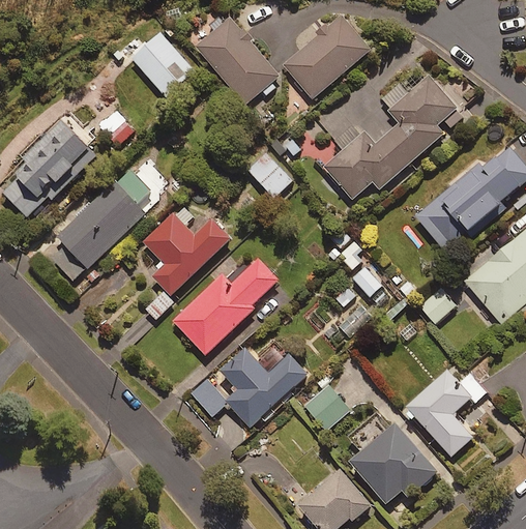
[(370,49),(341,15),(283,64),(312,98),(370,49)]
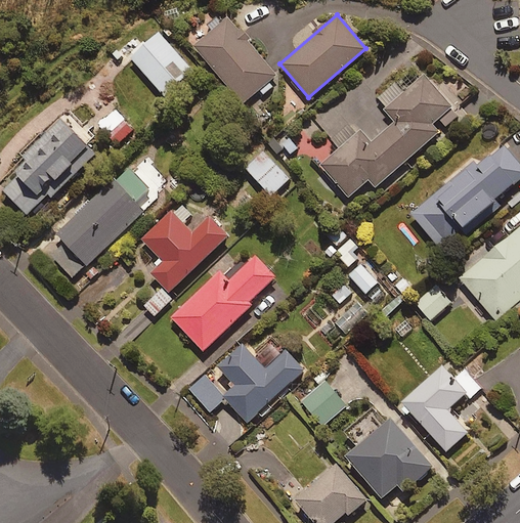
[(256,91),(260,95),(272,85),(268,81),(274,76),(226,18),(195,45),(242,102),(256,91)]
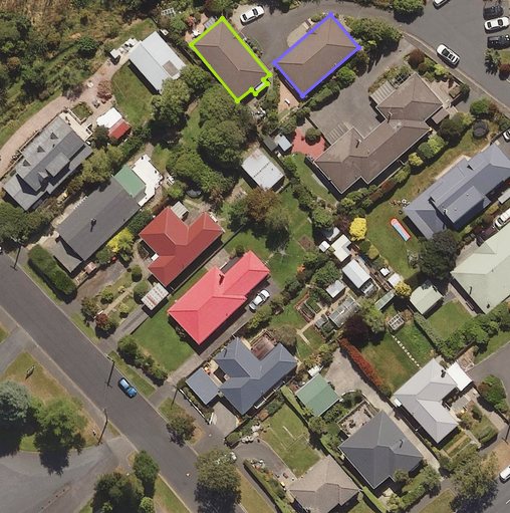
[(188,68),(155,31),(126,56),(160,93),(188,68)]
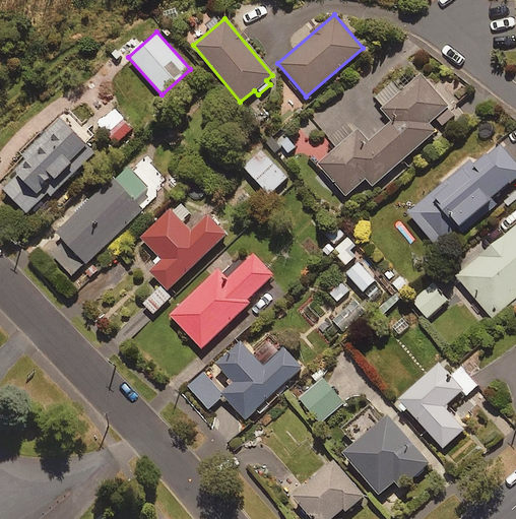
[(367,142),(347,120),(328,137),(336,146),(317,164),(345,195),(365,178),(372,186),(435,130),(429,122),(448,105),(420,73),(398,91),(390,82),(374,96),(393,120),(367,142)]
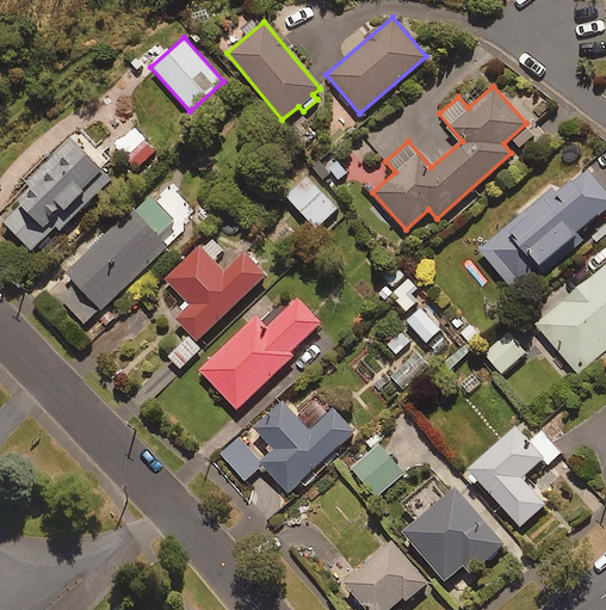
[(153,152),(133,128),(113,145),(134,168),(153,152)]
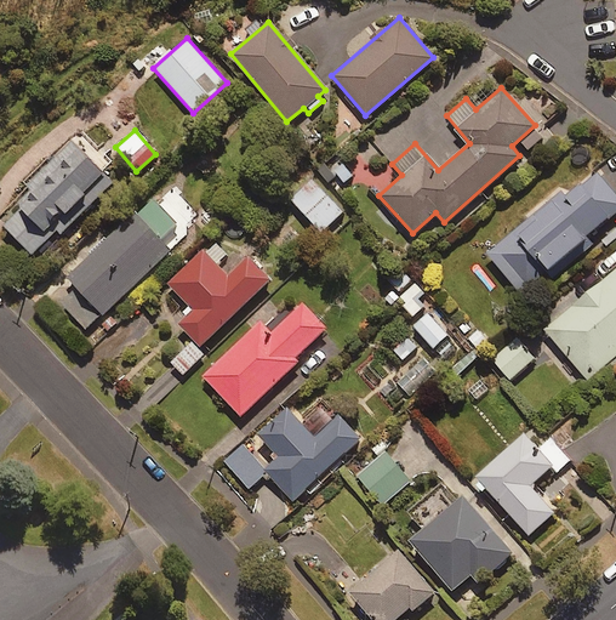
[(117,178),(73,136),(13,198),(21,206),(3,225),(33,254),(56,229),(60,233),(70,222),(66,219),(86,197),(92,203),(117,178)]
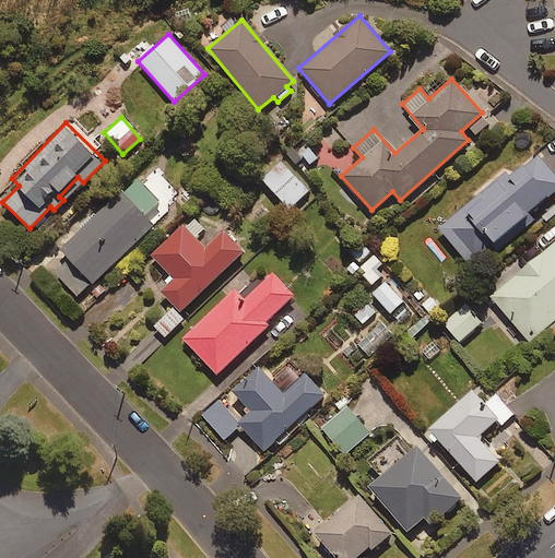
[(300,173),(315,156),(302,145),(287,162),(300,173)]
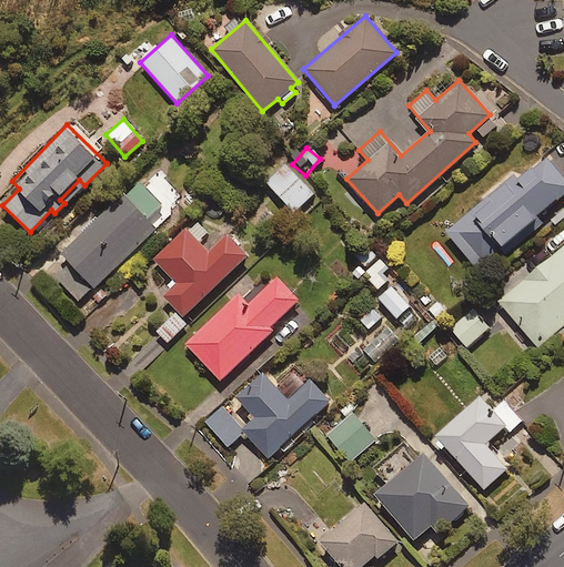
[(563,193),(563,179),(544,158),(520,180),(513,173),(446,234),(480,270),(563,193)]
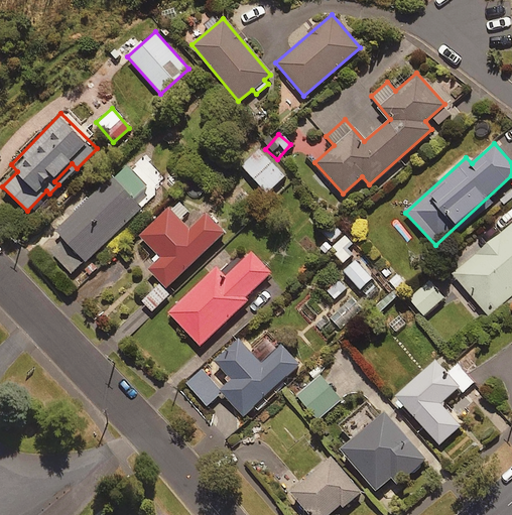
[(284,174),(261,151),(244,168),(266,191),(284,174)]
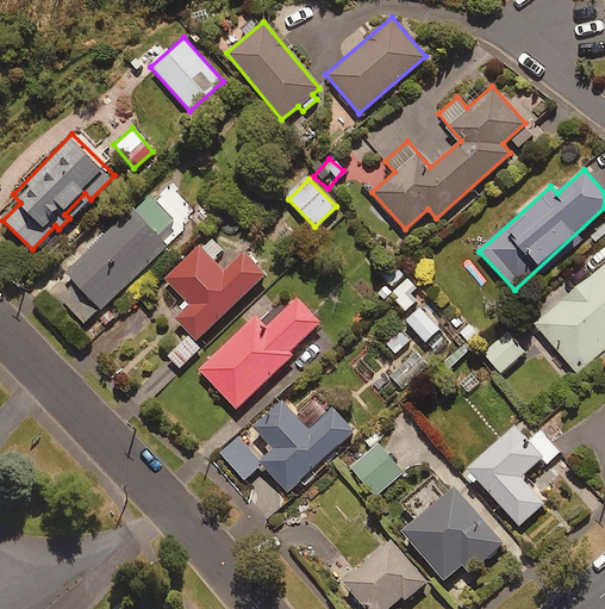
[(70,278),(99,309),(180,230),(148,196),(66,272),(70,278)]
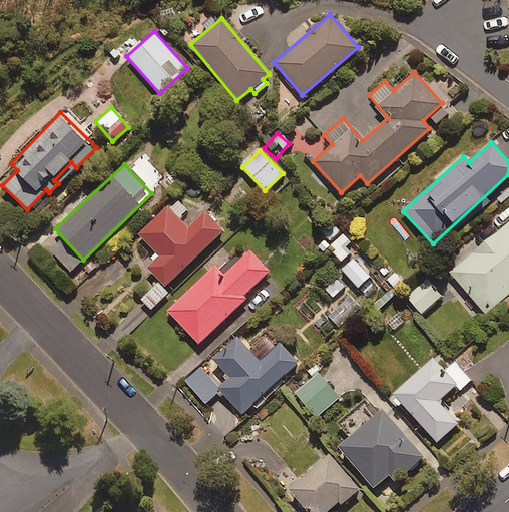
[(186,209),(175,198),(138,234),(160,257),(147,268),(164,286),(222,230),(204,212),(187,228),(177,218),(186,209)]
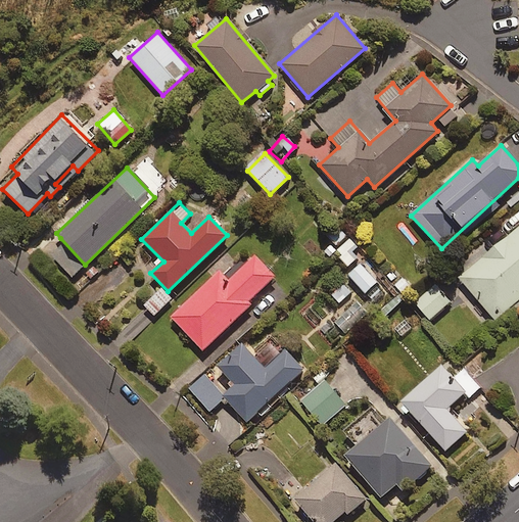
[(330,220),(320,232),(336,245),(346,233),(330,220)]
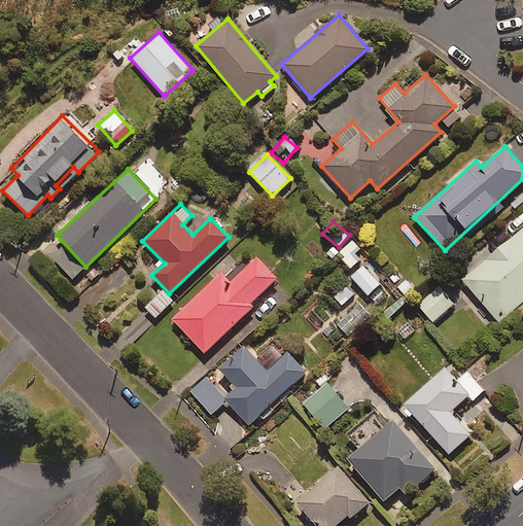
[(522,299),(522,226),(461,279),(496,321),(522,299)]
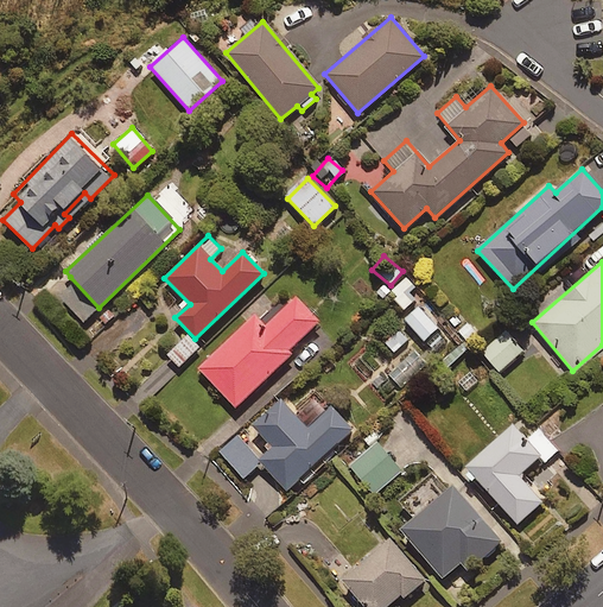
[(99,308),(70,277),(54,292),(82,323),(99,308)]
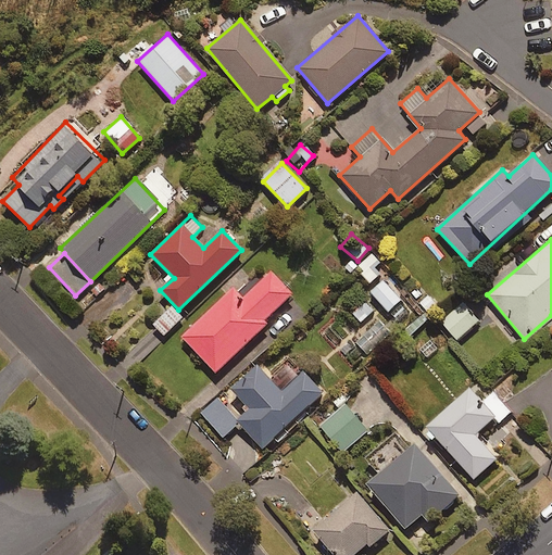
[(378,261),(372,253),(355,267),(367,282),(380,272),(374,264),(378,261)]
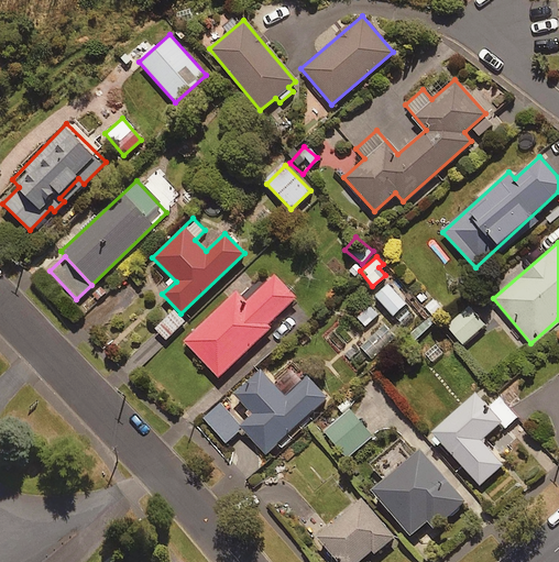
[(296,297),(275,275),(245,304),(236,293),(184,341),(218,377),(271,328),(267,324),(296,297)]
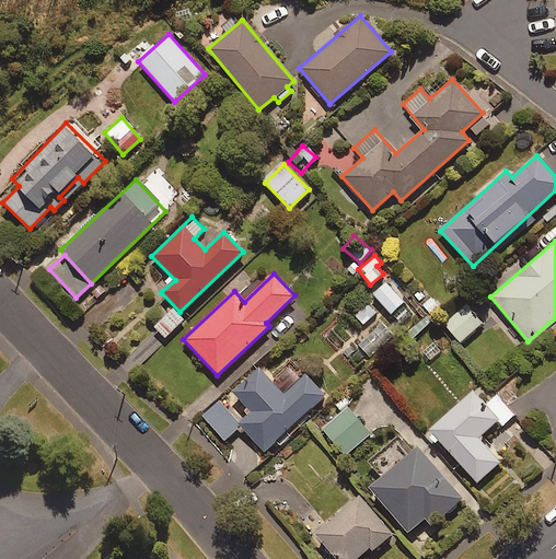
[(410,309),(384,280),(371,292),(396,321),(410,309)]
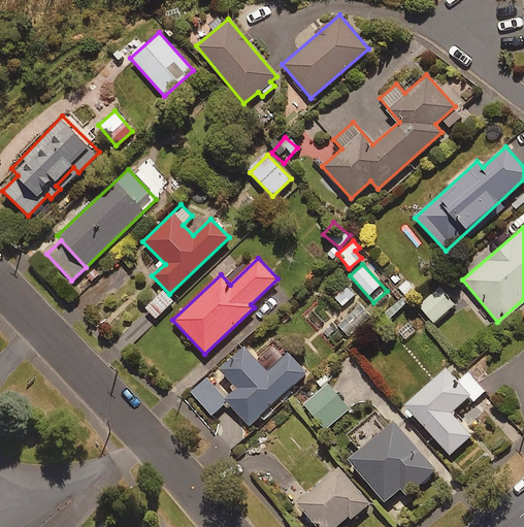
[(392,268),(384,277),(406,298),(415,288),(392,268)]
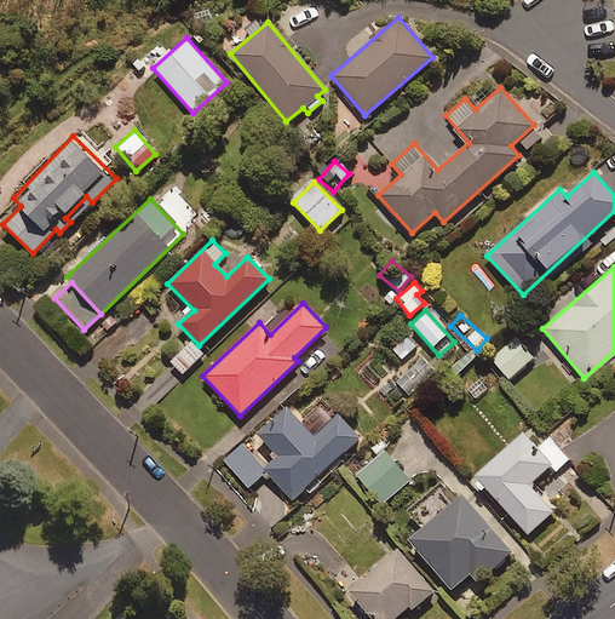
[(532,357),(515,337),(490,359),(507,378),(532,357)]
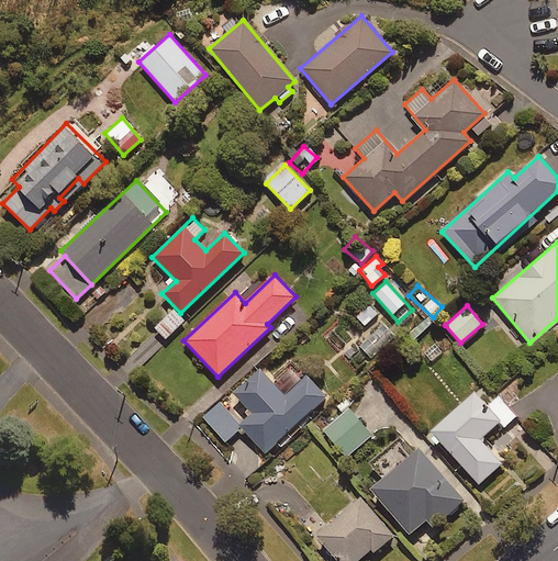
[(183,321),(174,309),(154,327),(164,338),(183,321)]
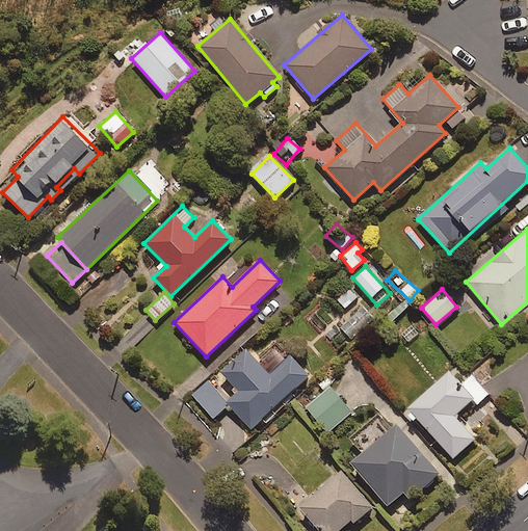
[(269,375),(246,349),(221,372),(238,391),(226,402),(249,429),(309,375),(291,355),(269,375)]
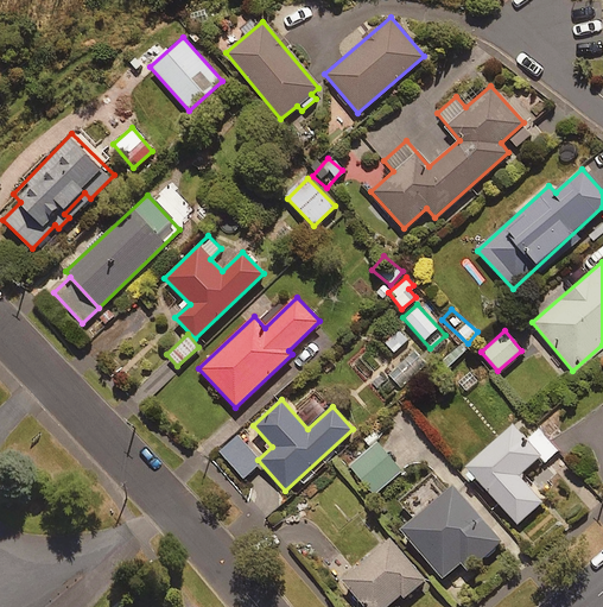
[(515,424),(467,467),(471,472),(468,475),(474,482),(477,479),(516,523),(541,501),(519,475),(540,456),(526,440),(528,437),(515,424)]
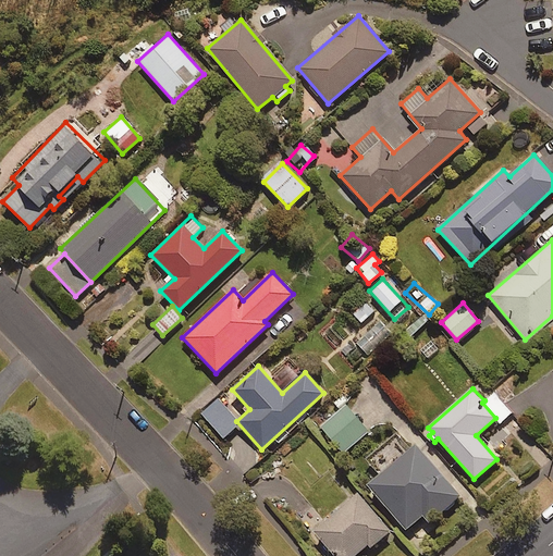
[(237,423),(217,399),(200,414),(221,437),(237,423)]
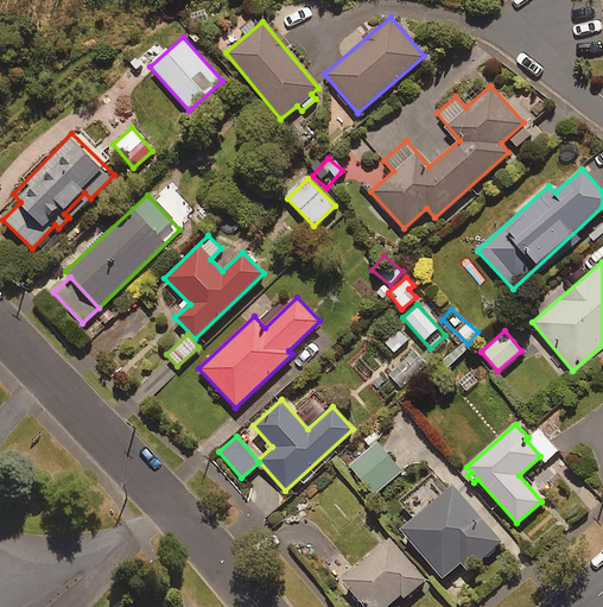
[(400,469),(375,442),(349,465),(374,493),(400,469)]
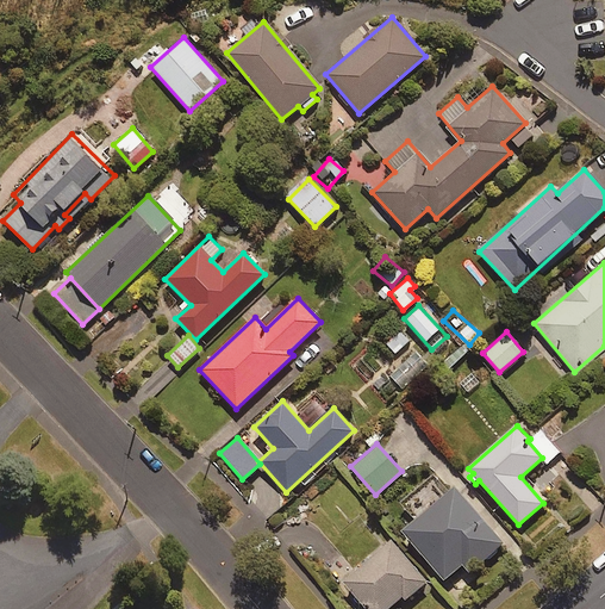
[(503,544),(456,489),(405,532),(446,579),(462,564),(469,572),(503,544)]
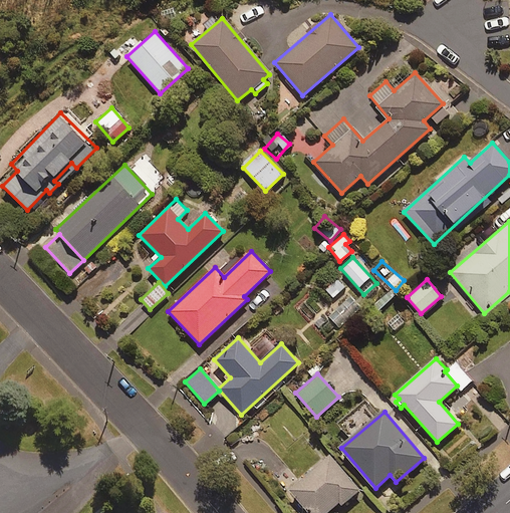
[(290,490),(308,512),(325,512),(338,503),(340,505),(358,490),(331,457),(290,490)]
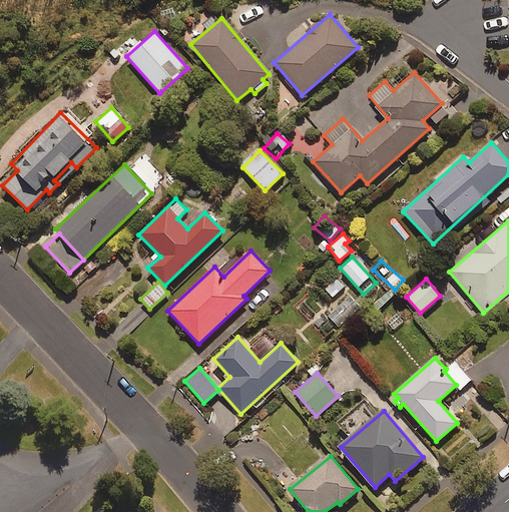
All buildings are outlined.
